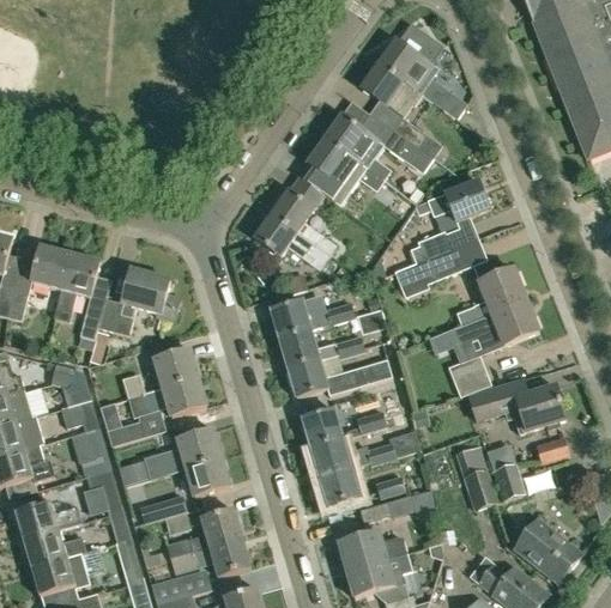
[(524,0),(532,20),(533,20),(587,158),(610,147),(610,0),(524,0)]
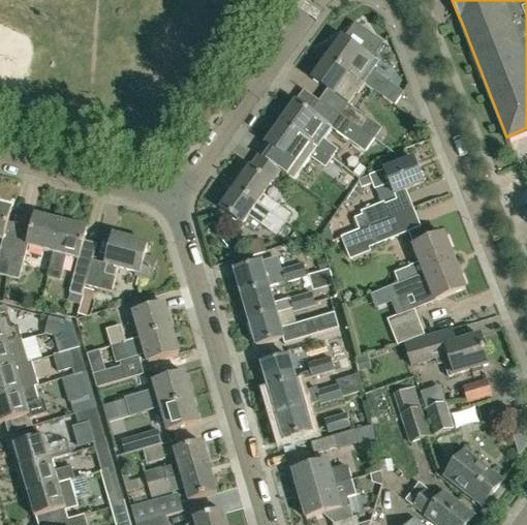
[(394,102),(402,90),(371,67),(373,65),(371,56),(363,50),(340,33),(326,54),(364,82),(394,102)]
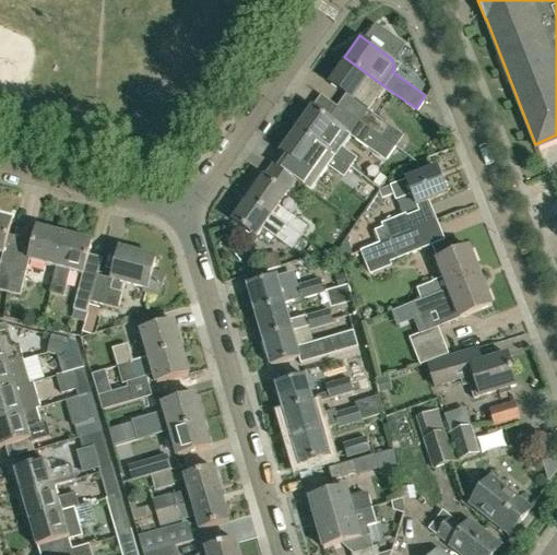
[(384,86),(344,57),(329,79),(353,96),(360,86),(376,97),(384,86)]
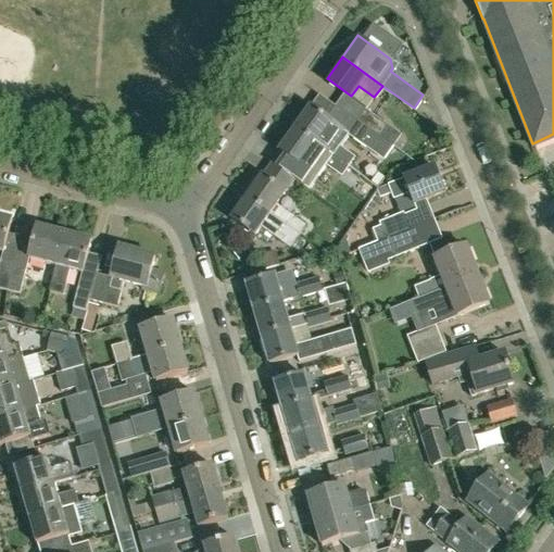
[(391,143),(370,128),(355,117),(349,113),(340,125),(334,121),(310,103),(294,125),(347,163),(353,154),(338,143),(347,132),(381,157),(391,143)]
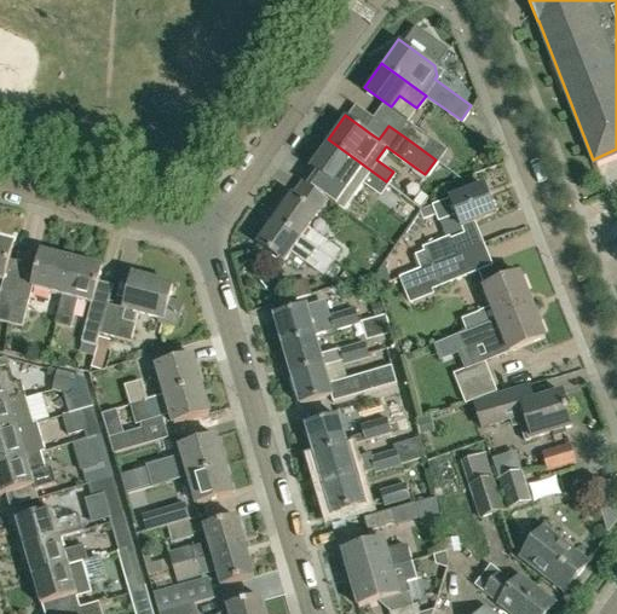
[(436,160),(445,146),(404,117),(396,131),(413,143),(436,160)]
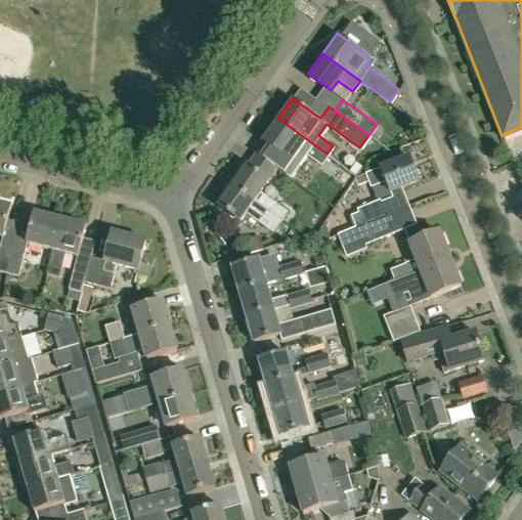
[(277,166),(291,175),(305,154),(306,153),(320,162),(327,154),(277,118),(262,138),(263,139),(256,150),(277,166)]
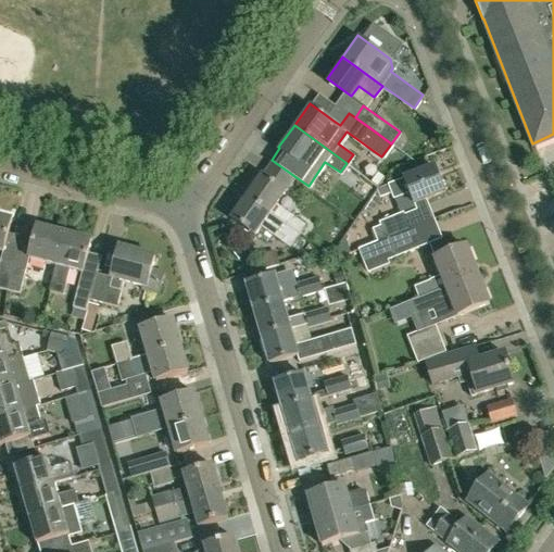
[(294,176),(272,160),(263,173),(262,172),(246,195),(298,231),(303,222),(276,202),(294,176)]
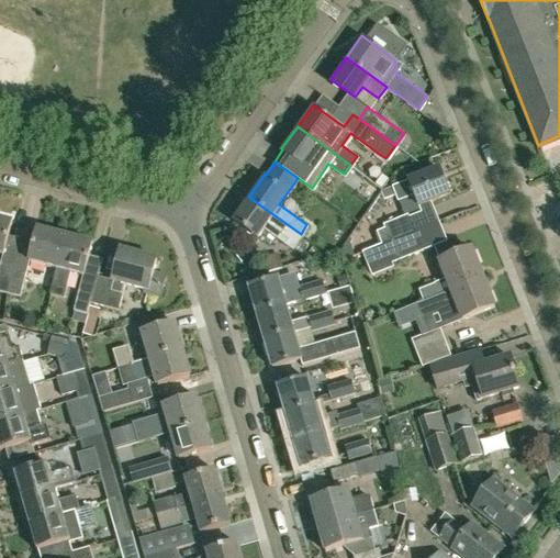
[(449,191),(438,165),(391,183),(379,188),(382,197),(394,192),(396,199),(413,192),(417,204),(449,191)]
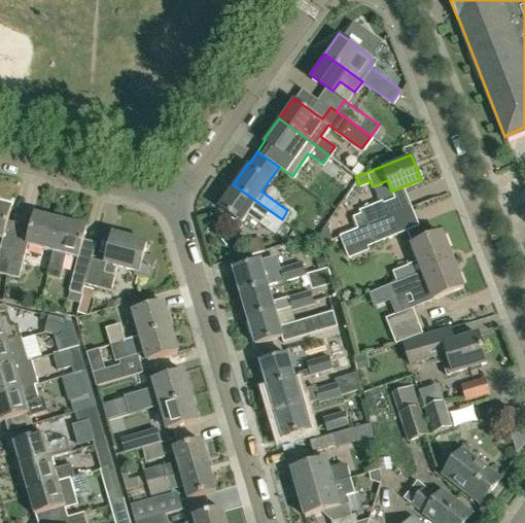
[(350,170),(356,174),(363,166),(357,161),(350,170)]
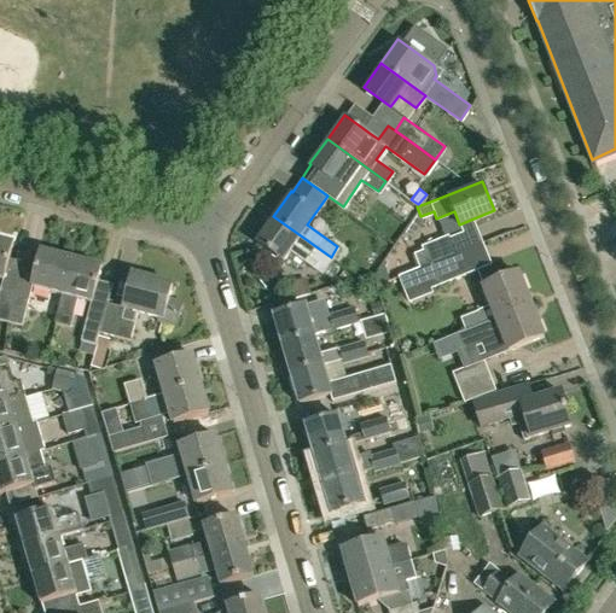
[(331,257),(273,216),(256,239),(283,258),(289,249),(313,267),(318,261),(325,266),(331,257)]
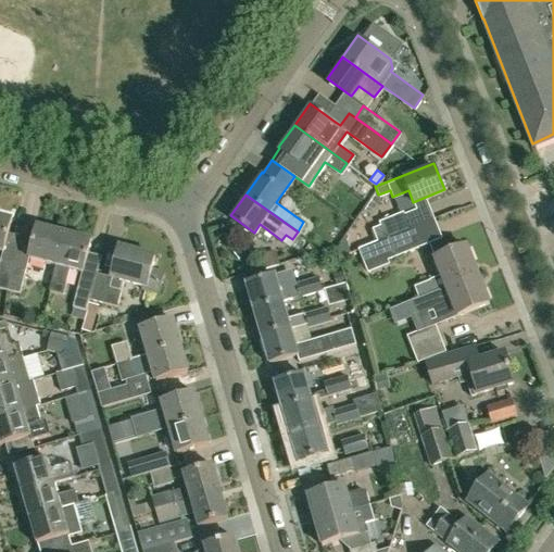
[(379,238),(408,226),(402,210),(377,220),(379,223),(370,226),(375,239),(379,237),(379,238)]
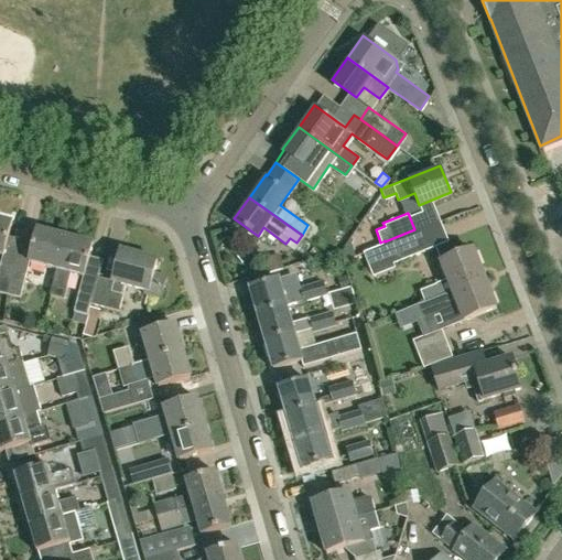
[(0,251),(2,252),(11,221),(0,217),(0,251)]
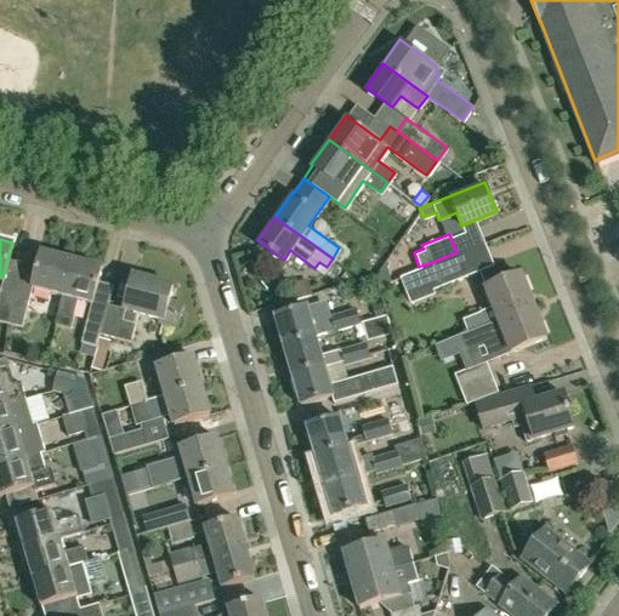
[(60,294),(69,257),(39,249),(29,285),(60,294)]
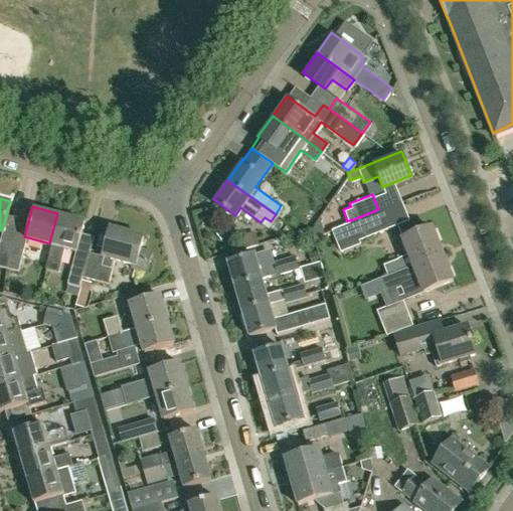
[(351,221),(351,220),(351,219),(347,221),(348,221),(338,225),(343,236),(355,231),(358,238),(385,226),(378,210),(351,221)]
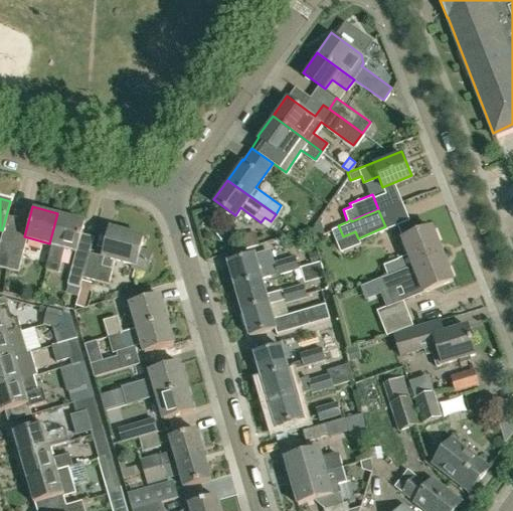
[(57,213),(49,243),(43,267),(56,270),(62,246),(75,250),(83,219),(57,213)]
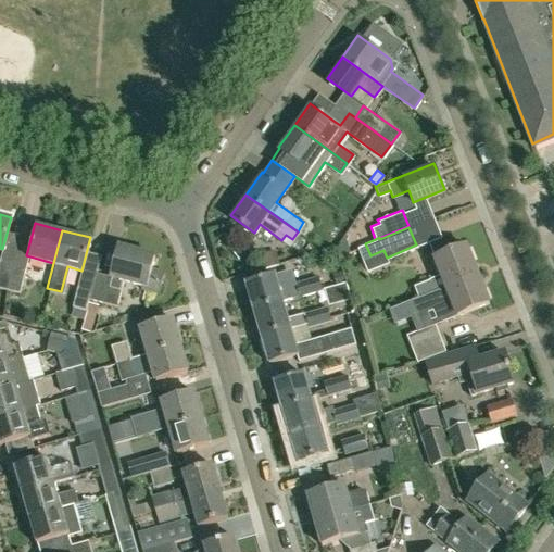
[(334,245),(337,254),(347,251),(341,234),(334,245)]
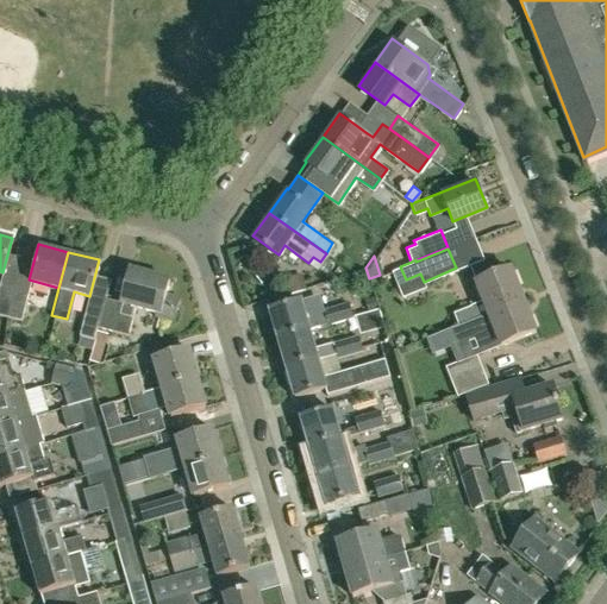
[(173,321),(180,294),(164,290),(168,276),(130,266),(120,300),(105,295),(105,296),(104,296),(101,307),(98,323),(126,333),(136,303),(155,308),(152,315),(173,321)]
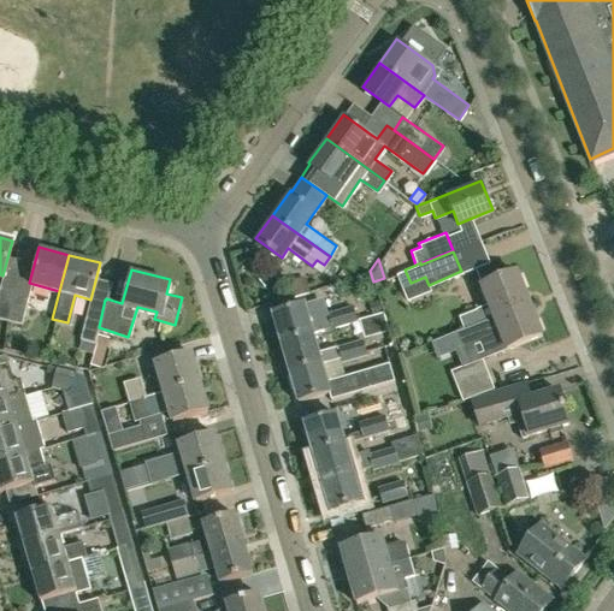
[(458,315),(462,327),(527,301),(514,270),(480,283),(488,303),(458,315)]
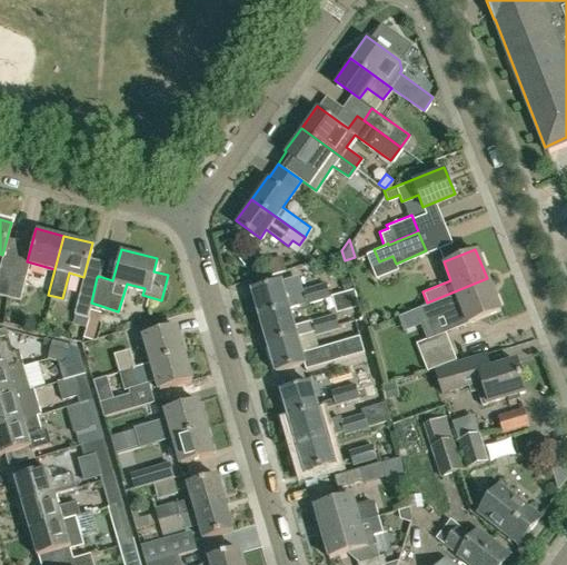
[(265,257),(269,271),(282,267),(278,254),(265,257)]
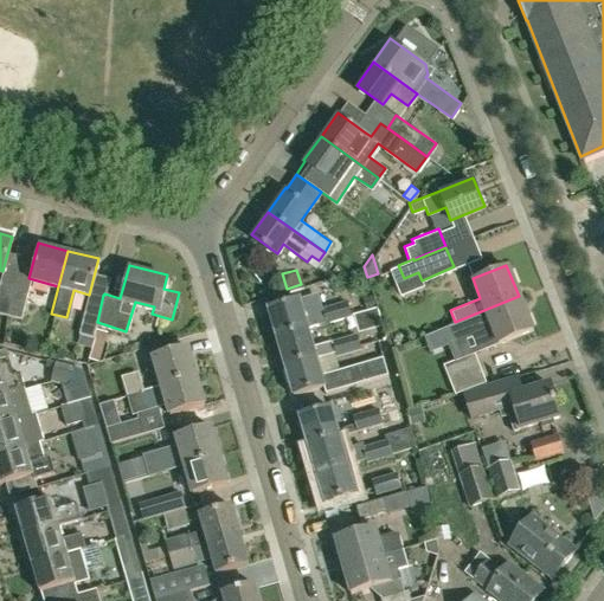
[(0,312),(5,314),(13,284),(0,279),(0,312)]
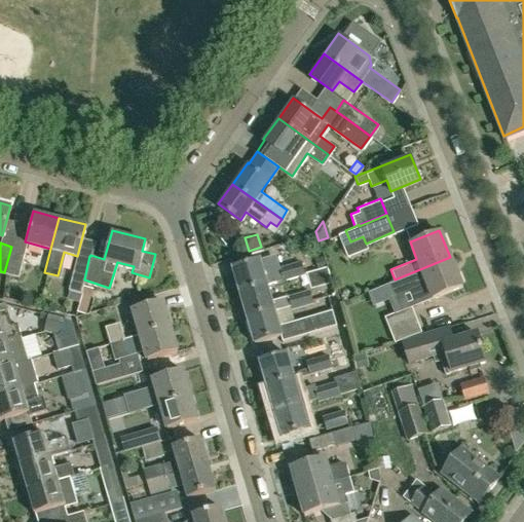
[(17,275),(24,250),(11,247),(4,272),(17,275)]
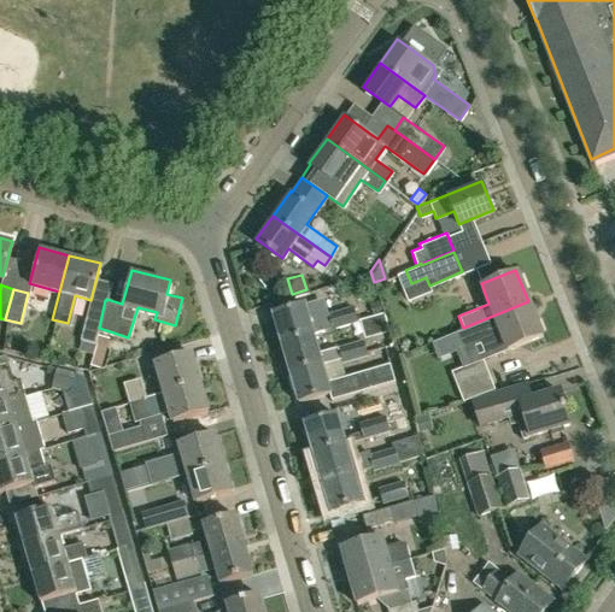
[(379,296),(368,299),(372,311),(382,307),(379,296)]
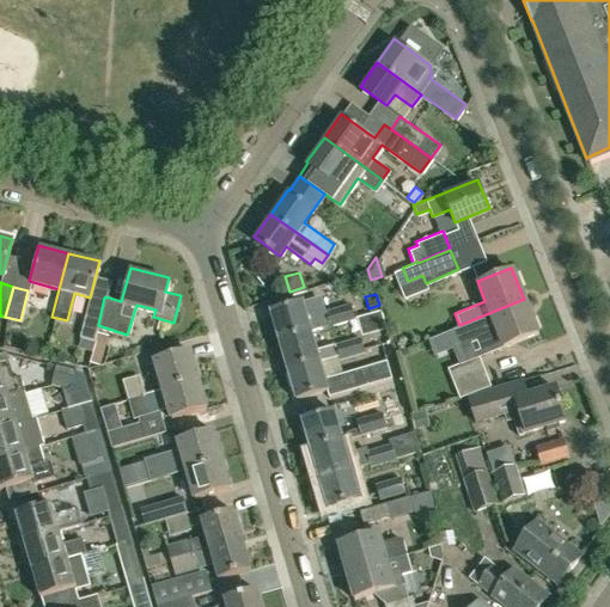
[(483,351),(537,330),(524,299),(459,325),(452,327),(457,339),(476,332),(483,351)]
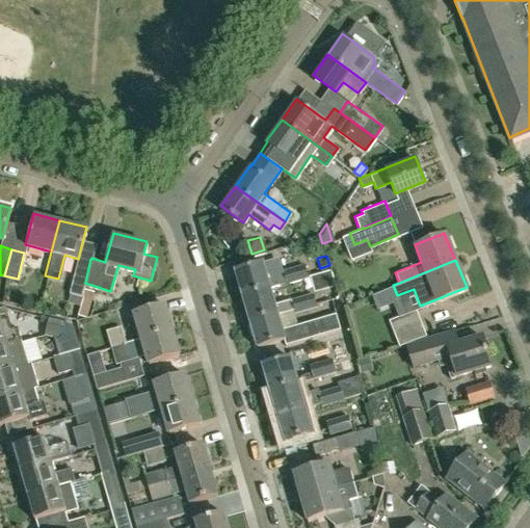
[(241,294),(269,286),(261,261),(234,269),(241,294)]
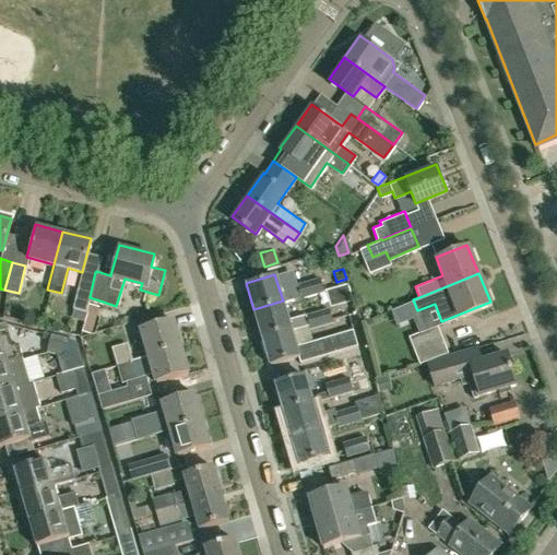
[(299,297),(322,290),(318,275),(295,282),(299,297)]
